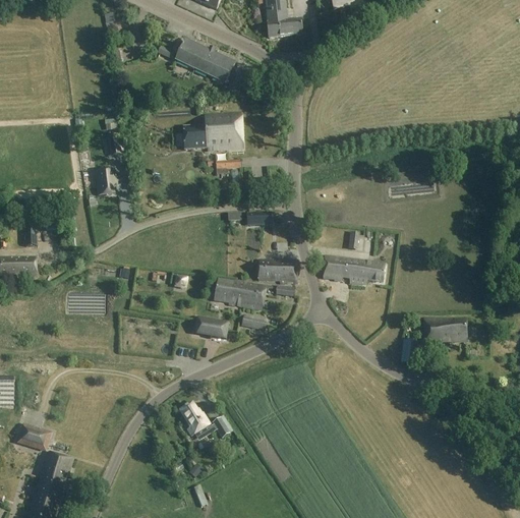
[(280,1),(286,1),(286,0),(265,0),(268,22),(282,20),(280,1)]
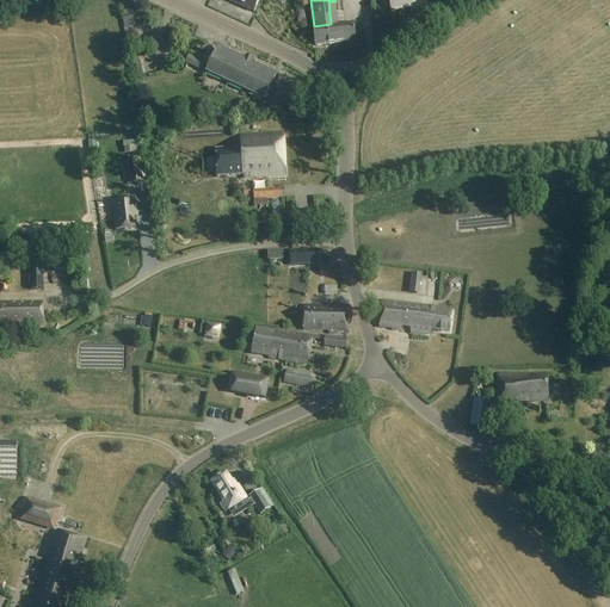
[(328,1),(331,24),(334,24),(336,29),(340,28),(343,41),(356,39),(353,23),(338,24),(336,1),(328,1)]
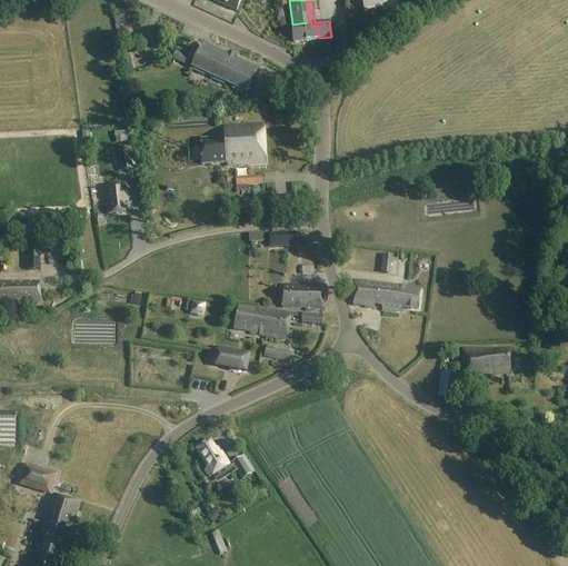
[(115,15),(117,23),(127,22),(125,13),(115,15)]
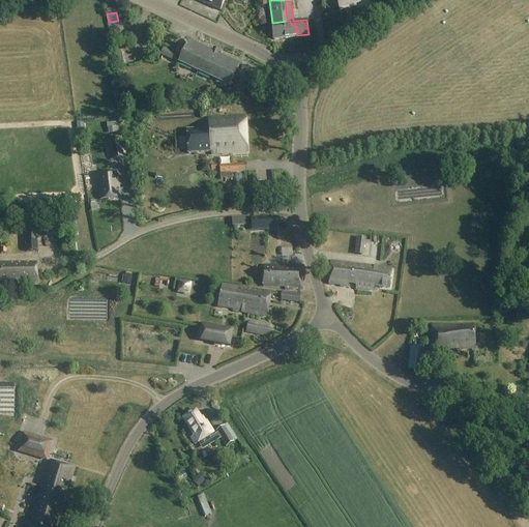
[(100,34),(99,15),(90,15),(91,34),(100,34)]
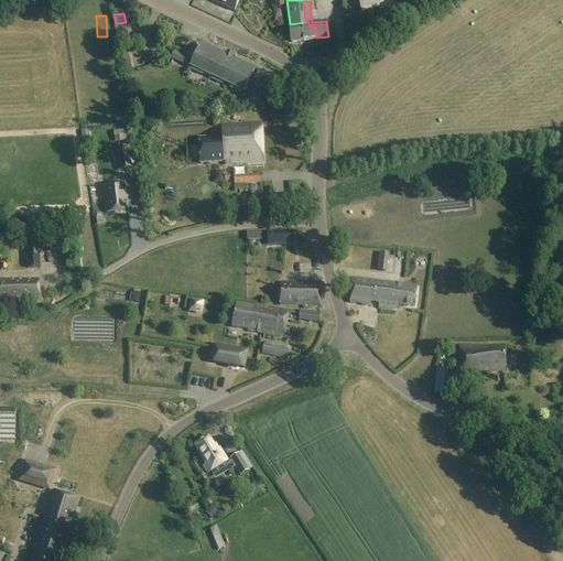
[(292,41),(316,38),(314,25),(310,27),(309,22),(305,22),(290,24),(292,41)]
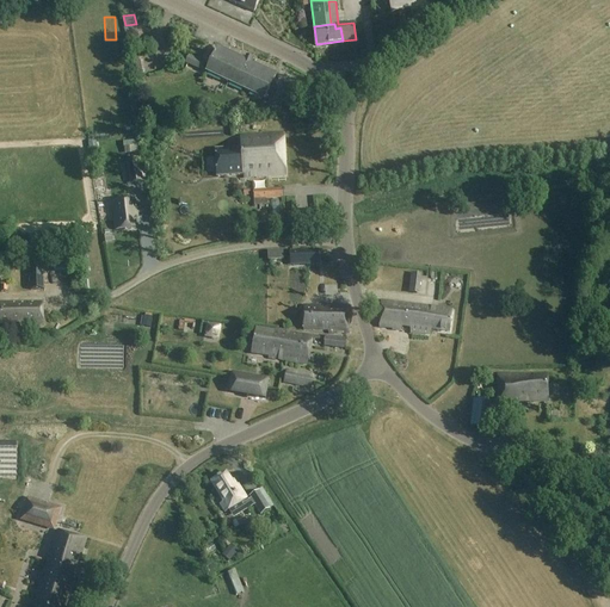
[(207,69),(266,97),(266,95),(273,99),(277,91),(278,86),(276,82),(273,80),(277,73),(245,57),(219,45),(207,69)]
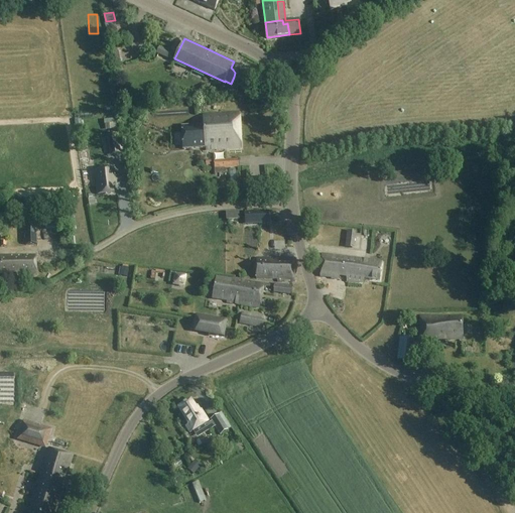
[(160,44),(157,51),(170,57),(173,50),(160,44)]
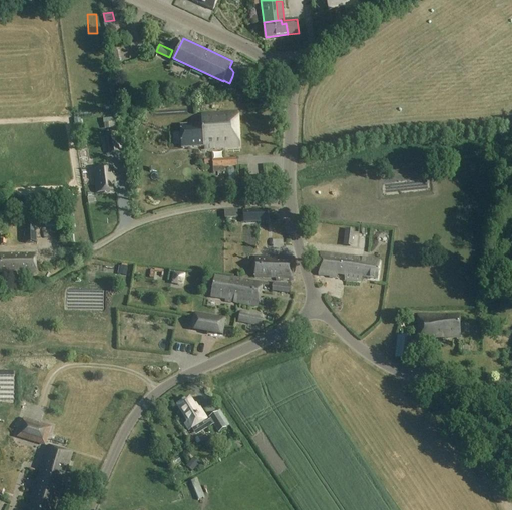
[(200,146),(240,144),(238,109),(202,111),(203,121),(181,122),(182,145),(200,144),(200,146)]
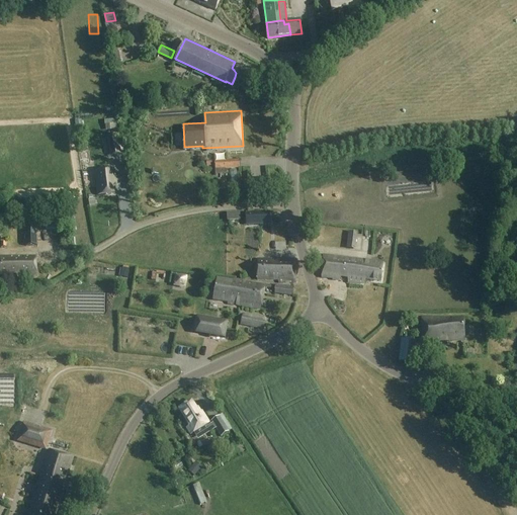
[(91,161),(89,149),(89,148),(81,149),(82,162),(91,161)]
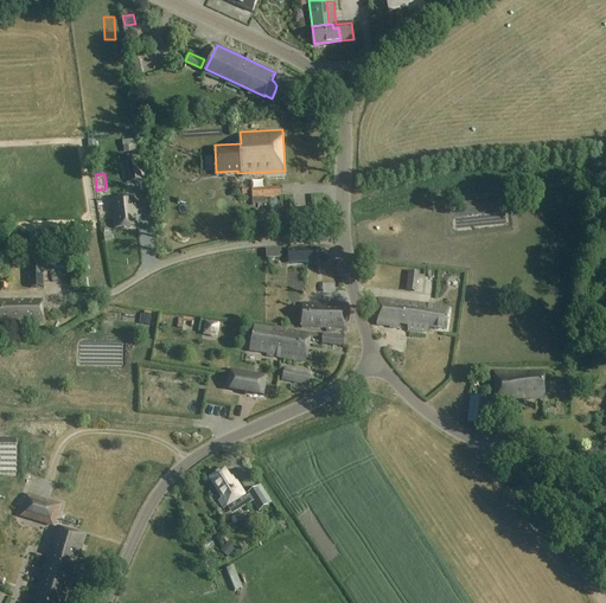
[(252,185),(253,197),(284,194),(282,184),(252,185)]
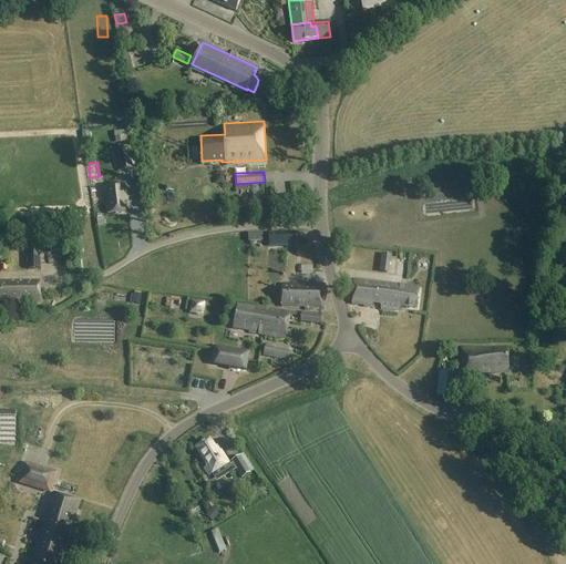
[(104,184),(106,211),(125,209),(124,196),(126,196),(125,182),(104,184)]
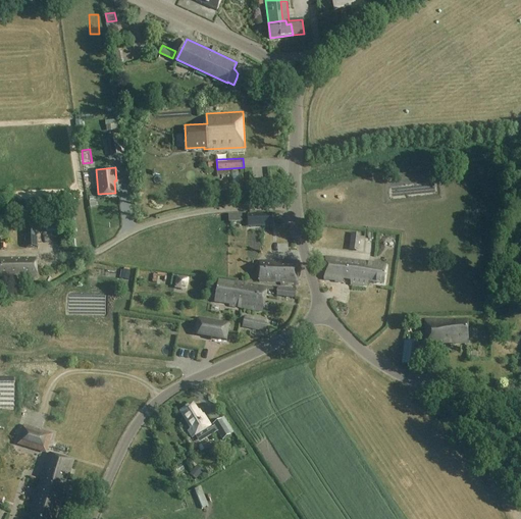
[(248,211),(248,218),(249,218),(254,218),(254,224),(255,224),(261,224),(260,218),(272,217),(272,211),(260,211),(254,211),(248,211)]
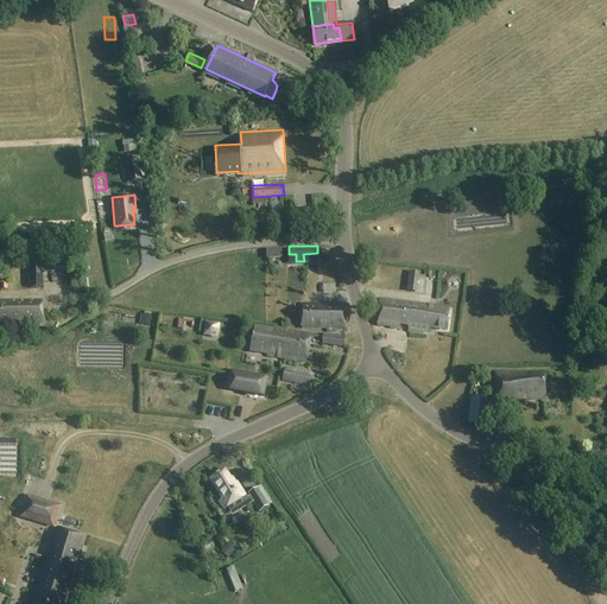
[(54,267),(67,267),(67,253),(54,253),(54,267)]
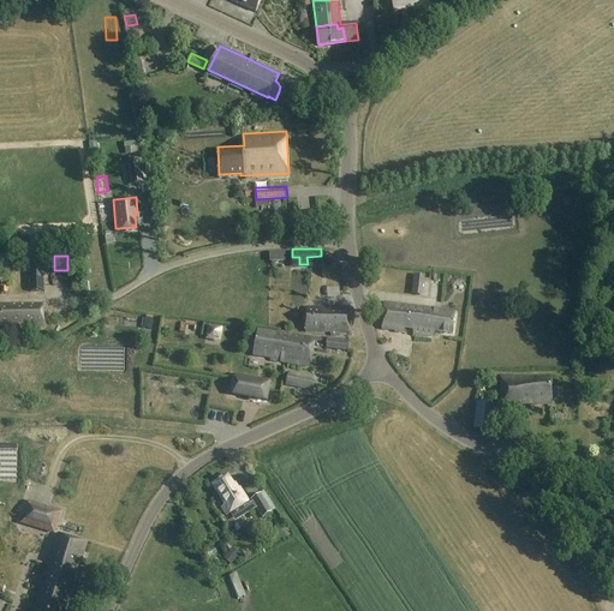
[(31,289),(46,289),(46,267),(30,268),(31,289)]
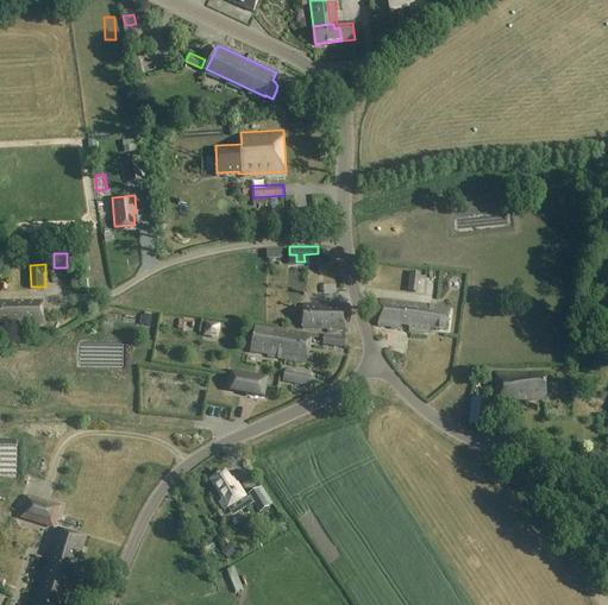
[(380,323),(392,325),(392,326),(400,327),(402,322),(409,323),(411,328),(428,331),(430,326),(450,328),(452,308),(431,303),(381,297),(380,323)]
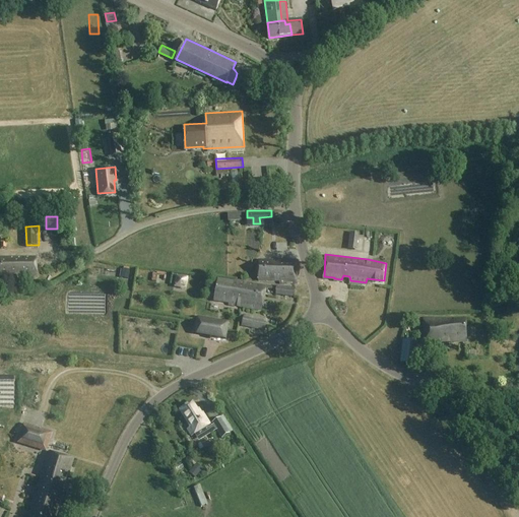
[(17,275),(37,274),(37,255),(0,255),(0,274),(11,274),(11,271),(17,271),(17,275)]
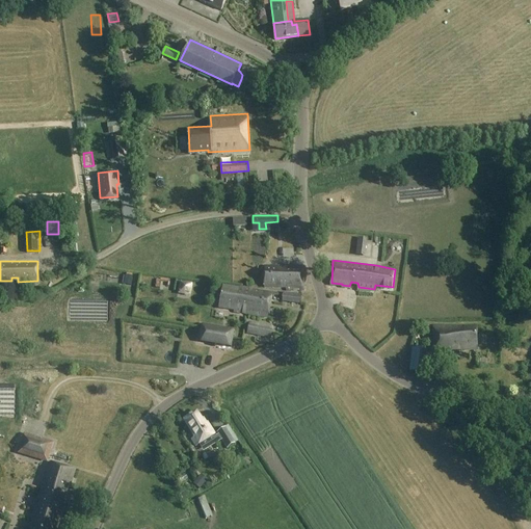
[(303,287),(304,264),(288,264),(284,267),(277,267),(277,263),(265,263),(264,283),(275,283),(275,286),(303,287)]
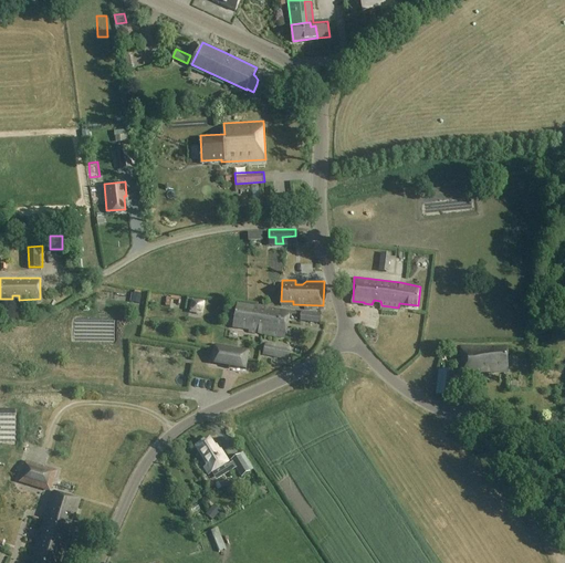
[(284,336),(289,311),(289,308),(255,303),(255,304),(237,301),(233,325),(250,329),(249,331),(258,332),(262,333),(284,336)]
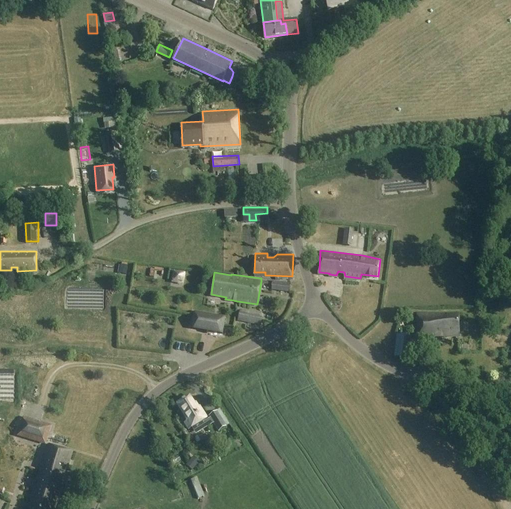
[(291,281),(278,280),(277,289),(289,291),(291,281)]
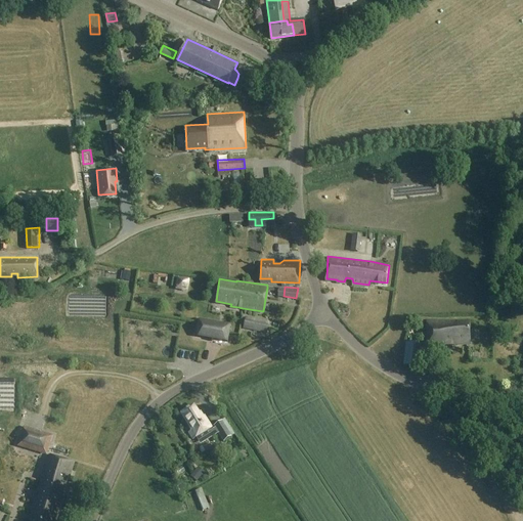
[(267,331),(269,320),(247,316),(245,326),(267,331)]
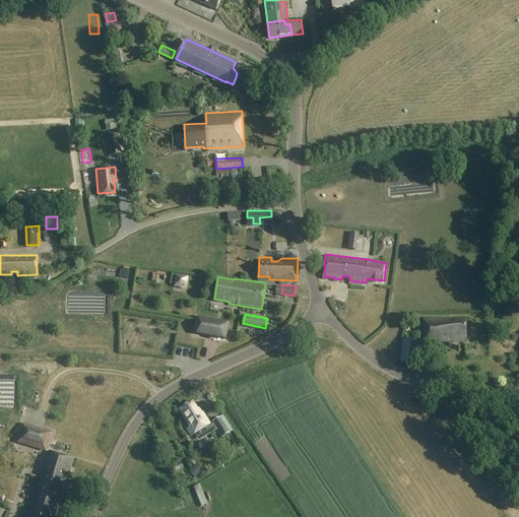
[(198,316),(196,331),(225,336),(229,321),(198,316)]
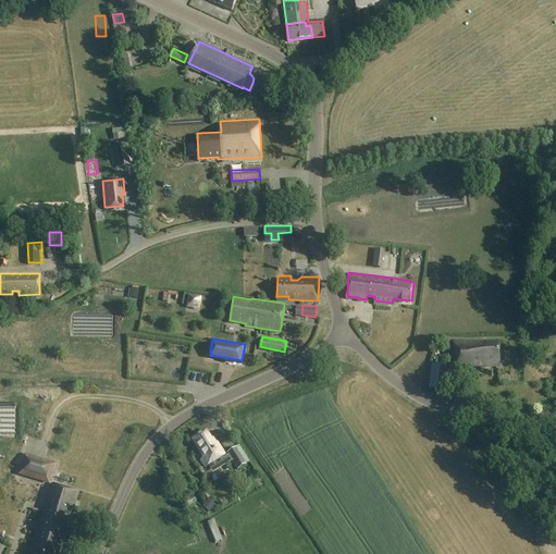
[(486,340),(458,340),(458,368),(473,368),(473,366),(501,366),(499,340),(486,340)]
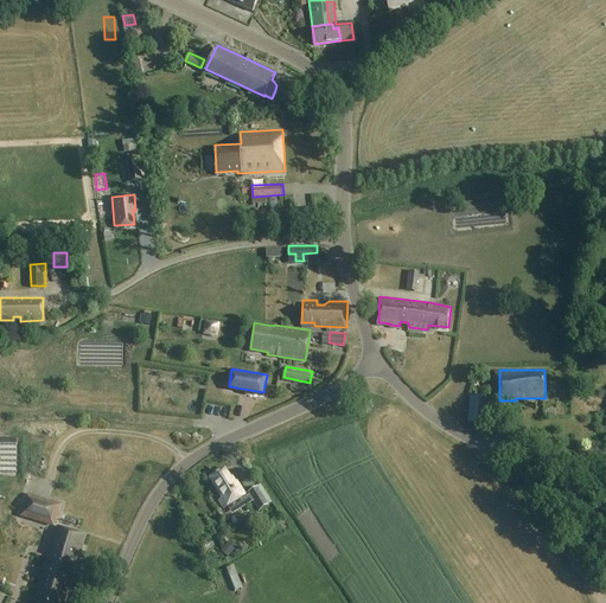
[(471,393),(470,403),(484,405),(488,405),(489,396),(485,396),(471,393)]
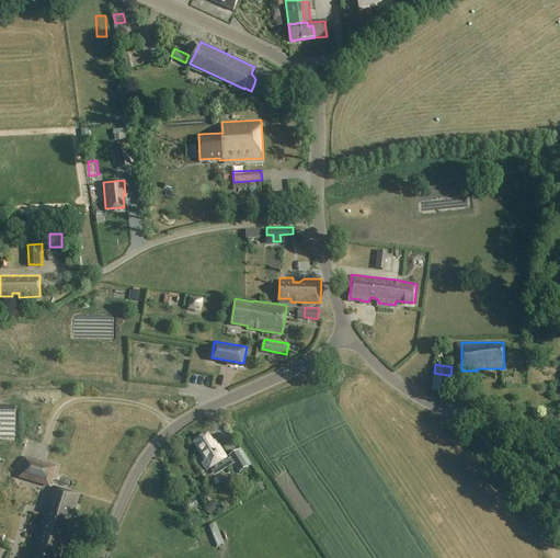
[(216,445),(208,432),(195,440),(206,458),(203,460),(207,467),(226,456),(219,443),(216,445)]
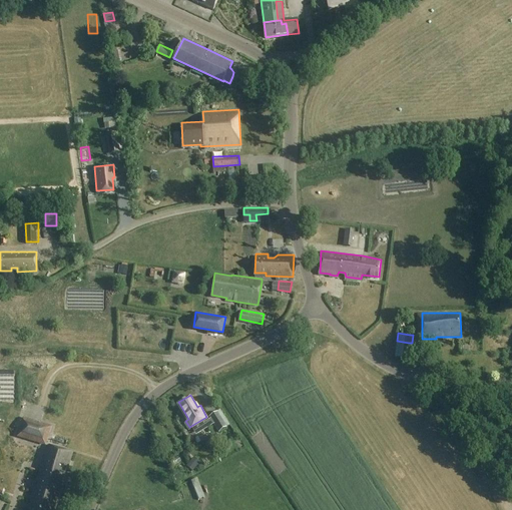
[(209,415),(219,431),(228,426),(218,410),(209,415)]
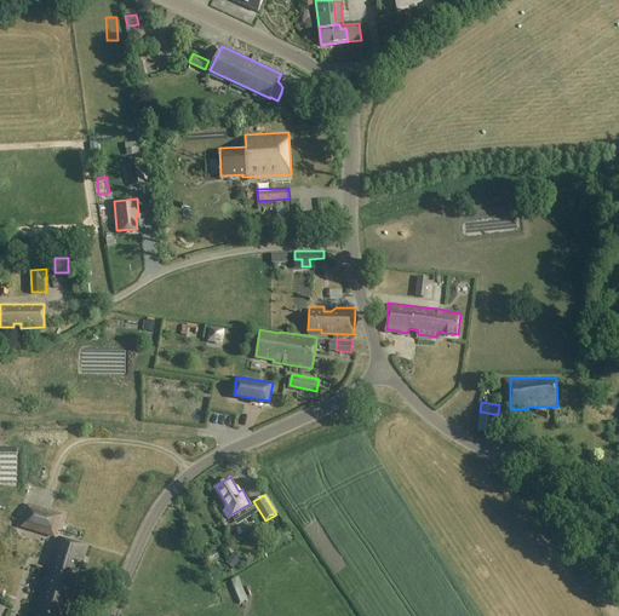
[(35,519),(34,524),(56,530),(62,513),(50,510),(50,512),(40,508),(40,506),(29,504),(26,517),(35,519)]
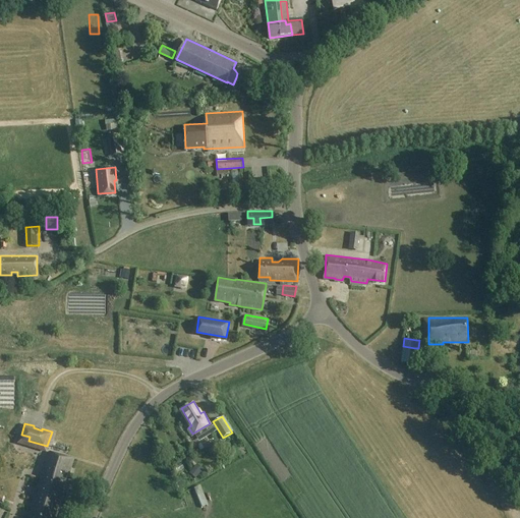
[(65,478),(72,459),(50,452),(46,464),(49,465),(47,472),(44,471),(39,486),(42,487),(40,495),(37,494),(32,508),(35,509),(31,517),(52,517),(53,516),(56,517),(68,479),(65,478)]
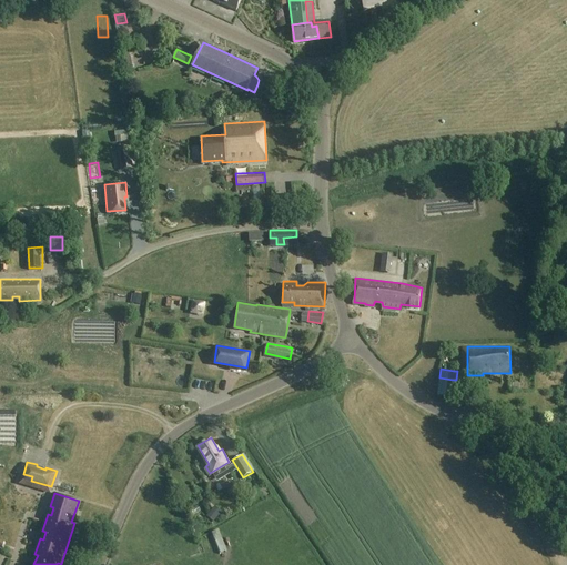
[(212,508),(208,514),(214,520),(219,514),(212,508)]
